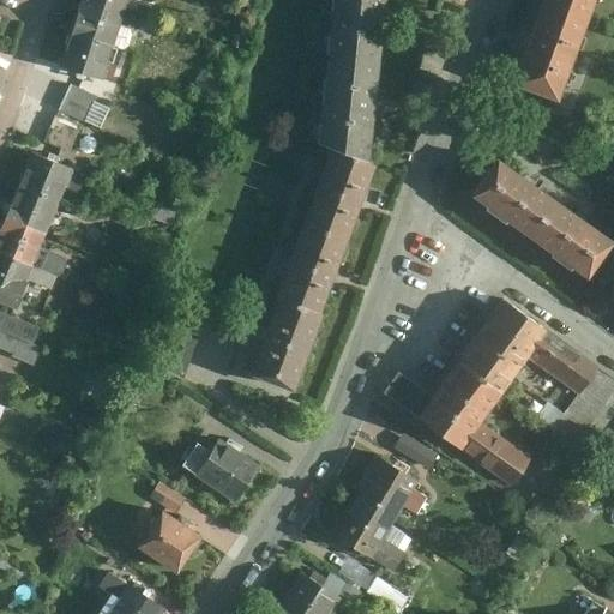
[(94,0),(82,0),(73,25),(118,41),(127,12),(94,0)]
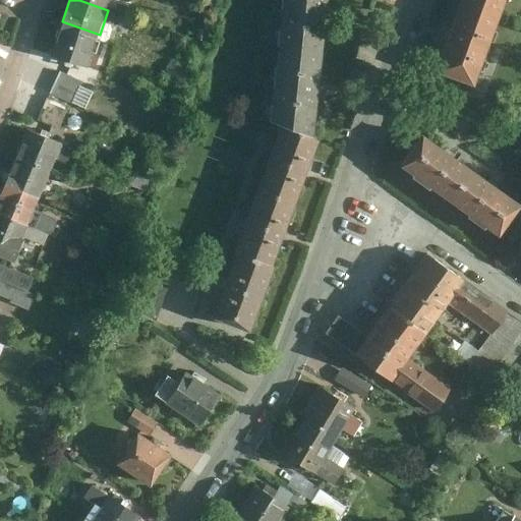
[(79,0),(108,10),(111,0),(79,0)]
